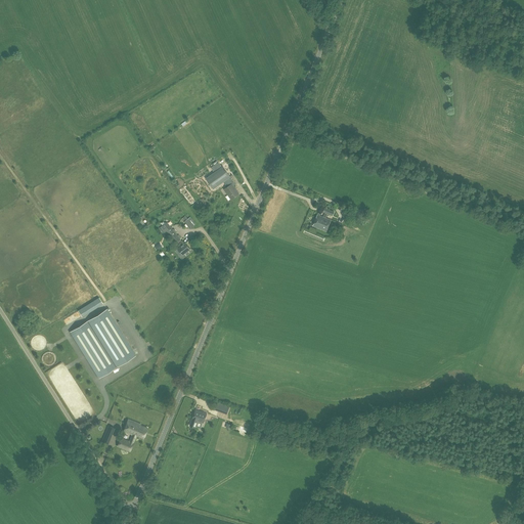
[(224,189),(231,200),(239,194),(233,185),(235,184),(223,166),(206,178),(213,189),(223,182),(227,187),(224,189)]
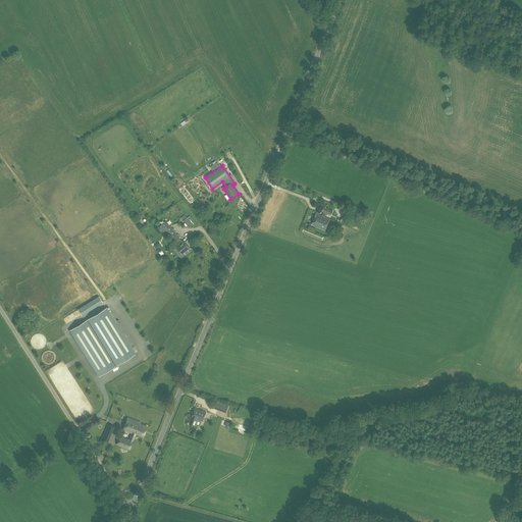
[(349,214),(355,217),(356,216),(358,217),(360,212),(358,212),(358,210),(352,208),(352,209),(349,208),(341,205),(338,210),(347,213),(349,214)]
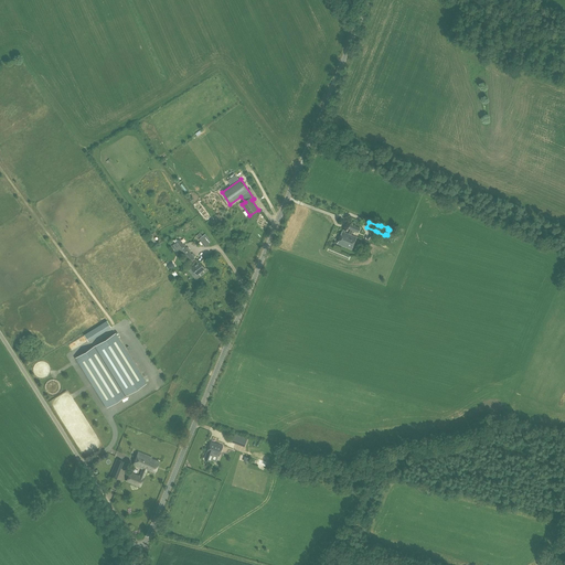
[(338,244),(352,249),(356,237),(351,235),(353,231),(359,233),(361,228),(350,224),(348,228),(351,230),(349,234),(342,232),(338,244)]
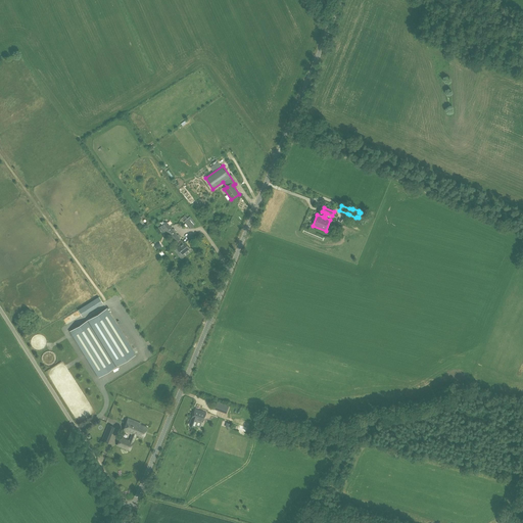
[(191,222),(188,219),(184,222),(189,228),(193,225),(195,223),(193,220),(191,222)]
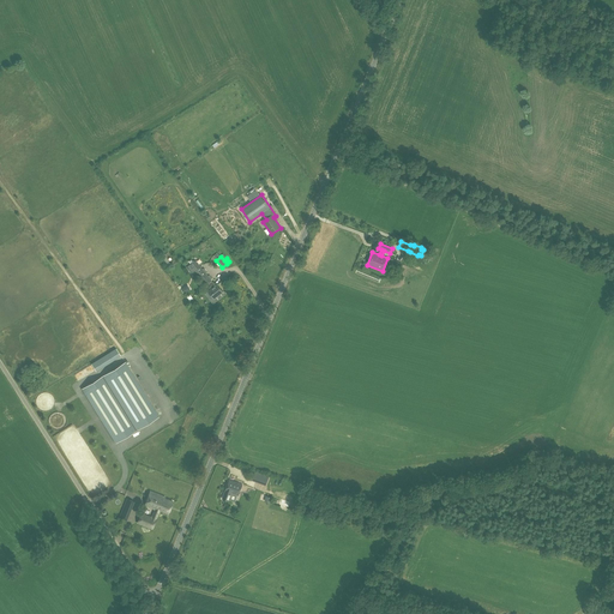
[(190,265),(205,284),(211,280),(197,260),(190,265)]
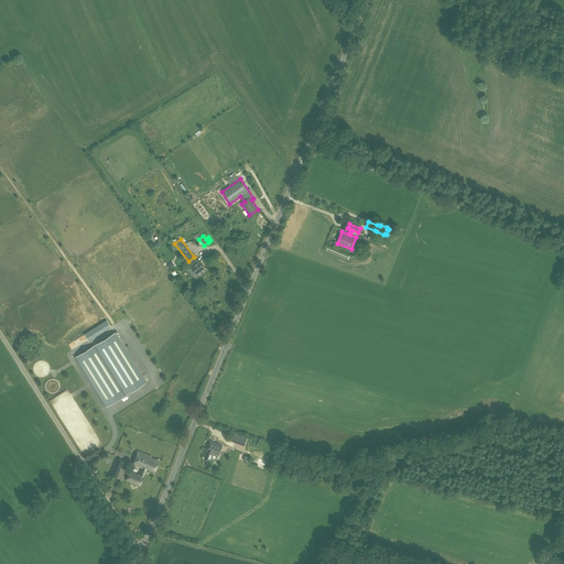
[(192,268),(196,274),(205,268),(199,261),(198,262),(195,258),(192,260),(195,264),(192,268)]
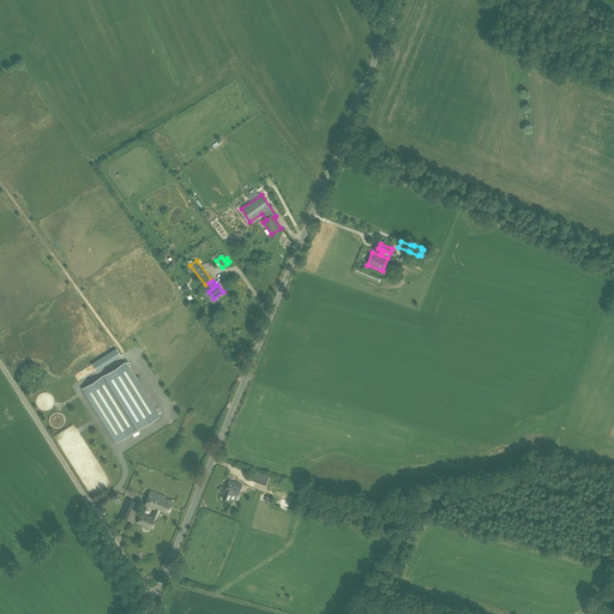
[(120,355),(115,348),(91,363),(96,371),(120,355)]
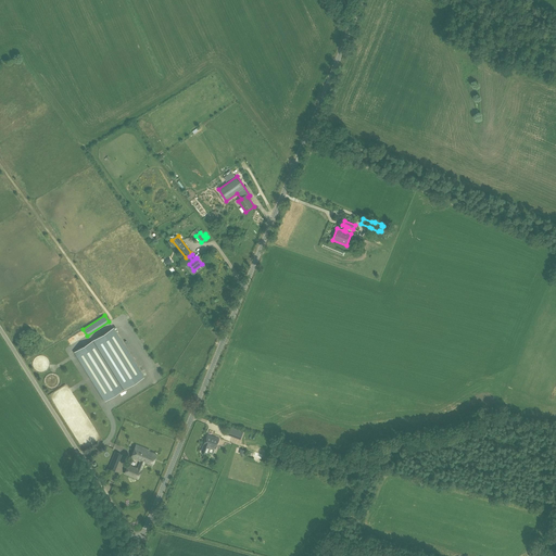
[(113,328),(74,352),(104,401),(143,377),(113,328)]
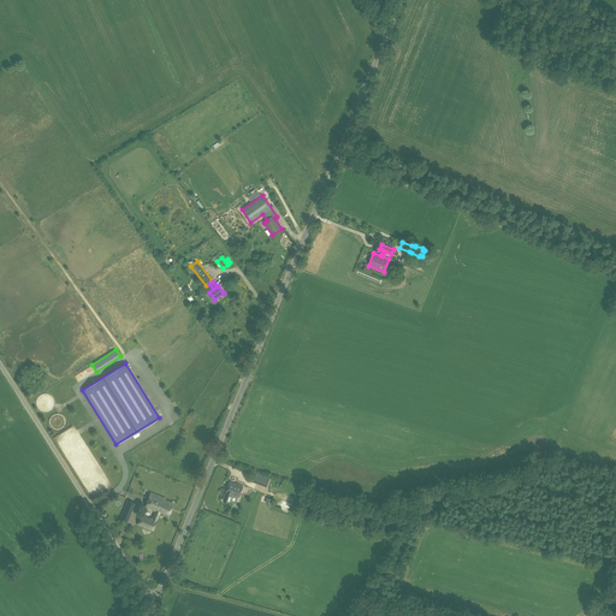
[(58,430),(66,425),(63,416),(54,421),(58,430)]
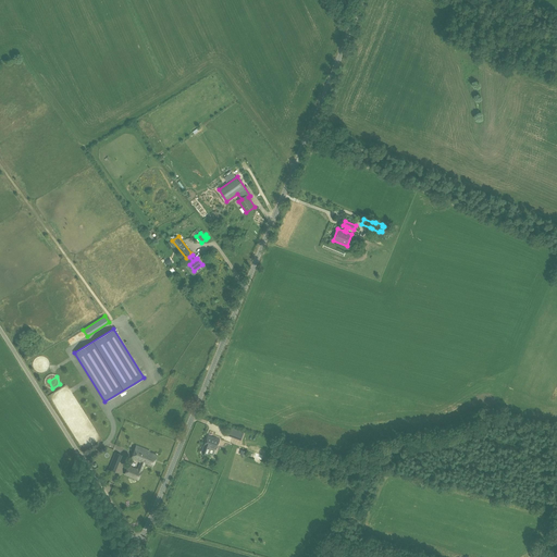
[(232,429),(230,435),(237,438),(239,431),(232,429)]
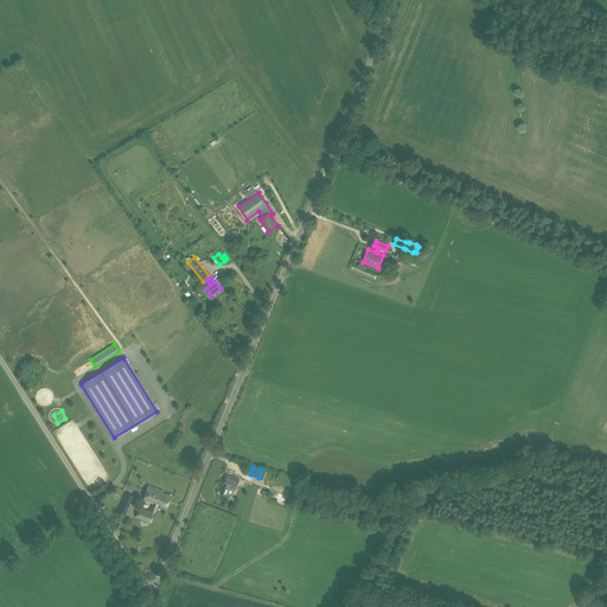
[(223,485),(224,485),(223,489),(222,487),(221,493),(227,496),(229,487),(236,490),(240,479),(227,474),(223,485)]
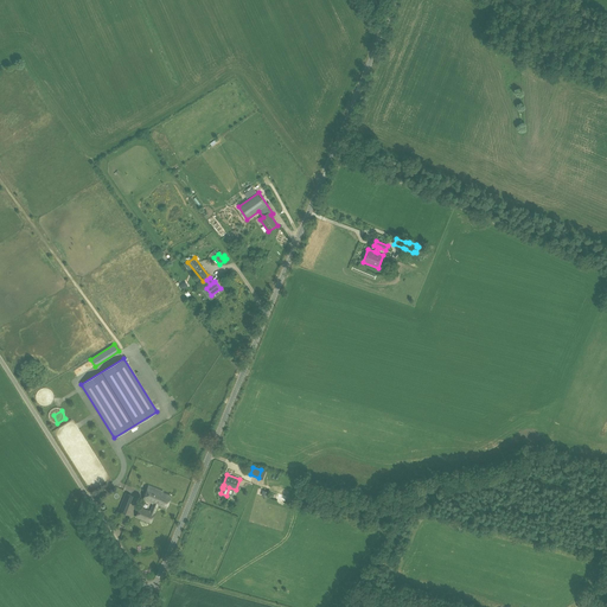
[(135,517),(151,523),(158,504),(166,508),(171,496),(163,492),(148,486),(144,498),(153,503),(149,511),(140,506),(135,517)]
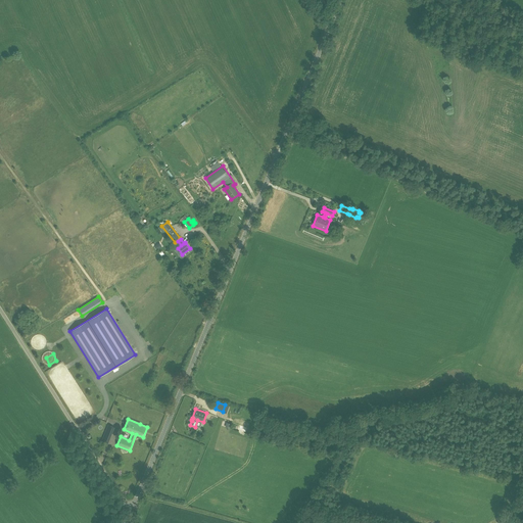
[(109,444),(114,441),(109,432),(105,434),(107,438),(106,439),(109,444)]
